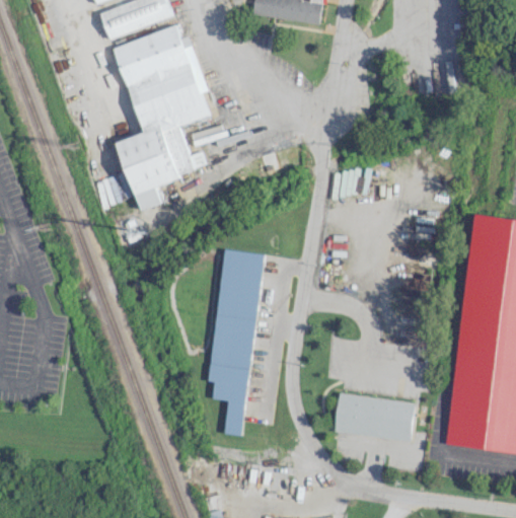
[(175,17),(168,0),(150,0),(152,6),(132,12),(129,4),(101,13),(111,39),(175,17)]
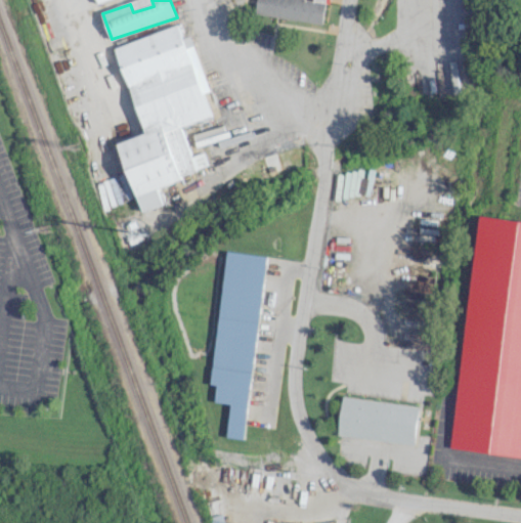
[(324,24),(328,0),(315,0),(316,1),(309,0),(290,0),(290,4),(277,3),(277,0),(260,0),(259,15),(324,24)]
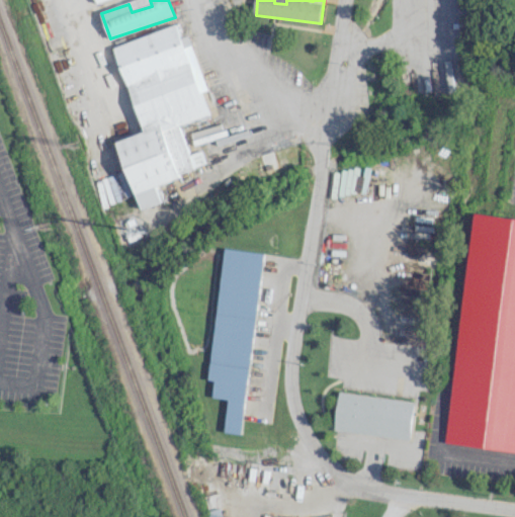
[(116,46),(143,135),(117,142),(138,211),(164,203),(158,183),(197,172),(183,124),(212,115),(189,37),(183,39),(180,27),(116,46)]
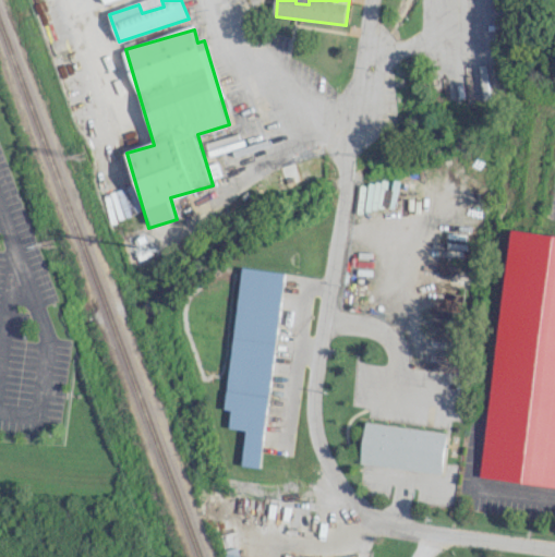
[(282,274),(241,268),(238,300),(246,301),(245,312),(236,311),(222,410),(237,412),(234,426),(229,426),(229,430),(263,434),(282,274)]
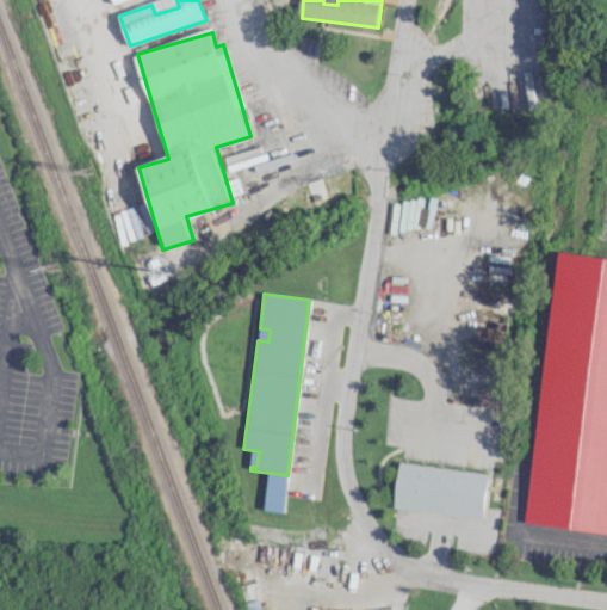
[(606,426),(594,533),(606,534),(606,426)]
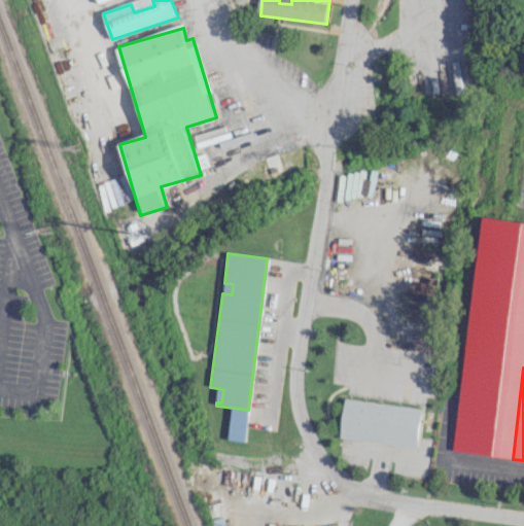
[(350,398),(344,436),(419,448),(424,410),(350,398)]
